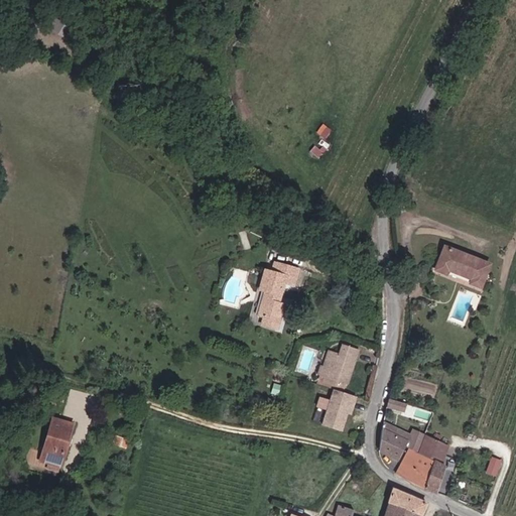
[(73,29),(55,19),(49,28),(67,38),(73,29)]
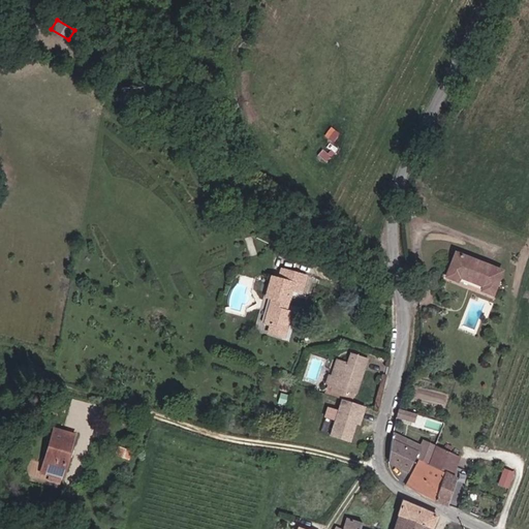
[(492,296),(501,272),(455,253),(445,277),(457,281),(458,277),(468,281),(469,278),(473,280),(473,282),(483,286),(481,291),(492,296)]
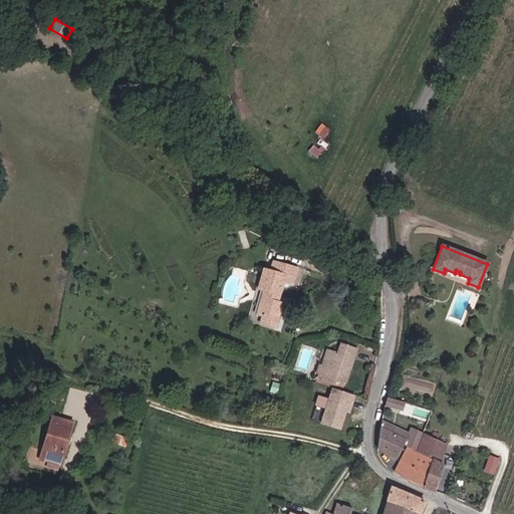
[(292,287),(297,268),(273,262),(270,271),(264,270),(258,290),(263,291),(257,315),(263,317),(264,317),(262,324),(276,328),(282,304),(277,302),(282,284),(292,287)]
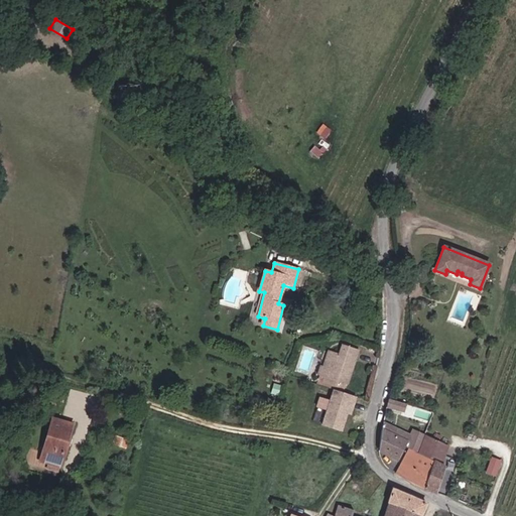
[(344,390),(356,351),(342,346),(339,356),(332,353),(327,368),(323,367),(319,375),(317,382),(321,383),(323,382),(344,390)]
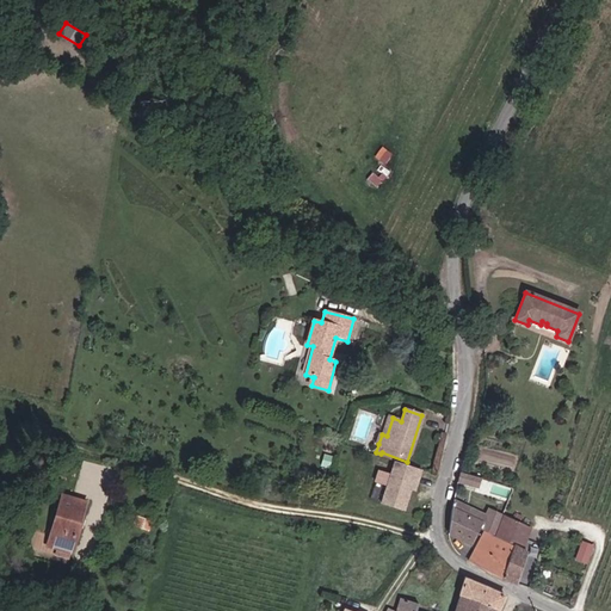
[(420,470),(395,462),(381,504),(403,511),(414,479),(418,480),(420,470)]
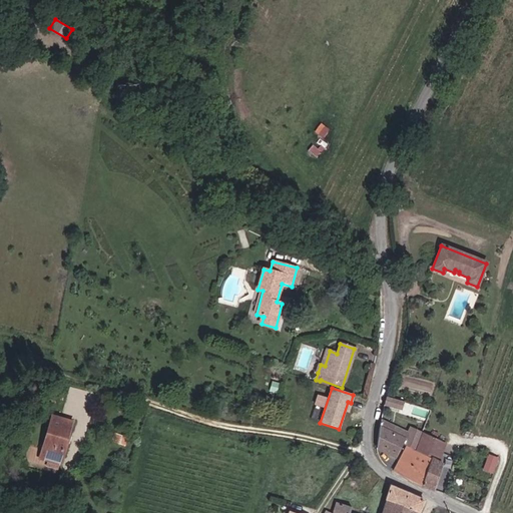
[(406,401),(389,395),(386,403),(404,409),(406,401)]
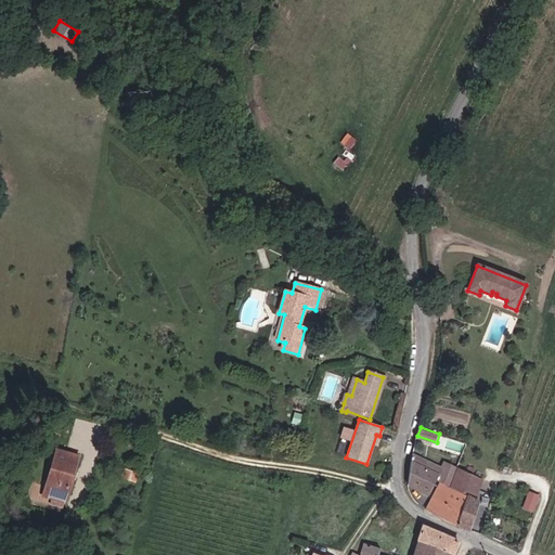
[(66,503),(79,456),(55,450),(44,488),(54,490),(51,499),(66,503)]
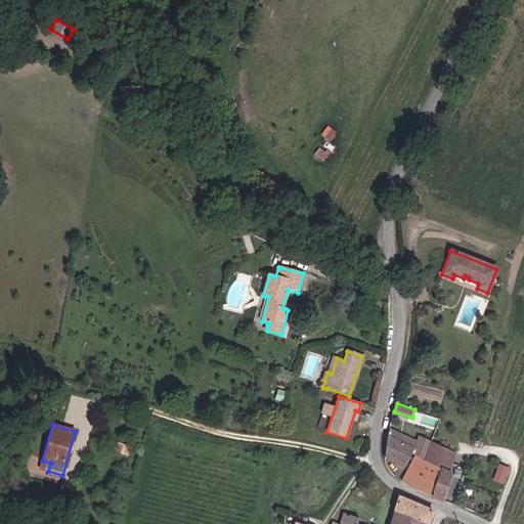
[(403,468),(413,448),(387,436),(385,456),(403,468)]
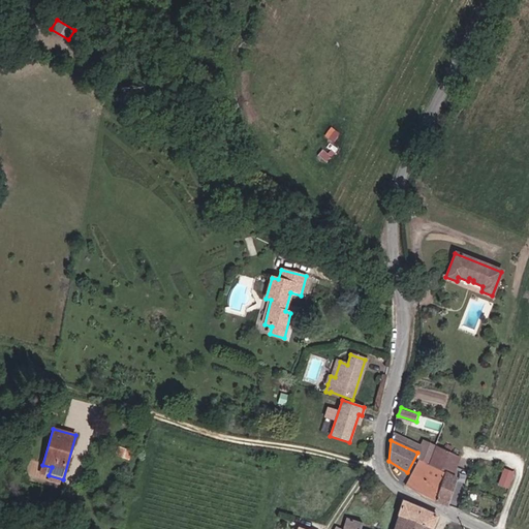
[(129,459),(132,452),(116,446),(114,455),(129,459)]
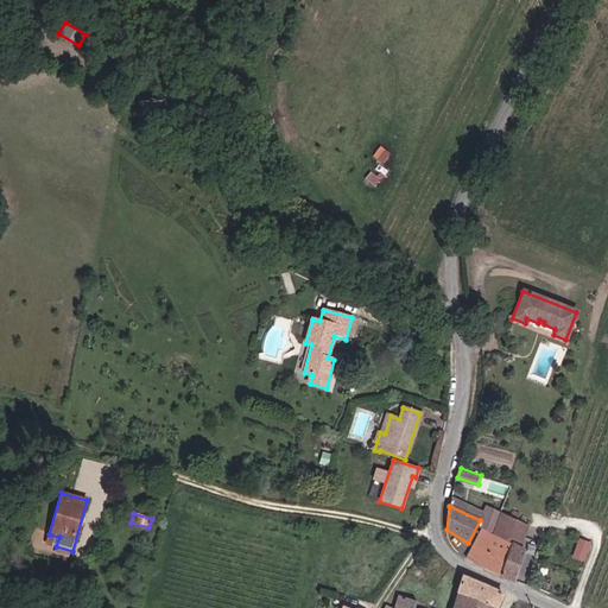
[(512,581),(524,551),(519,549),(527,526),(518,521),(520,515),(514,513),(512,518),(501,513),(494,536),(482,530),(467,559),(496,576),(512,581)]
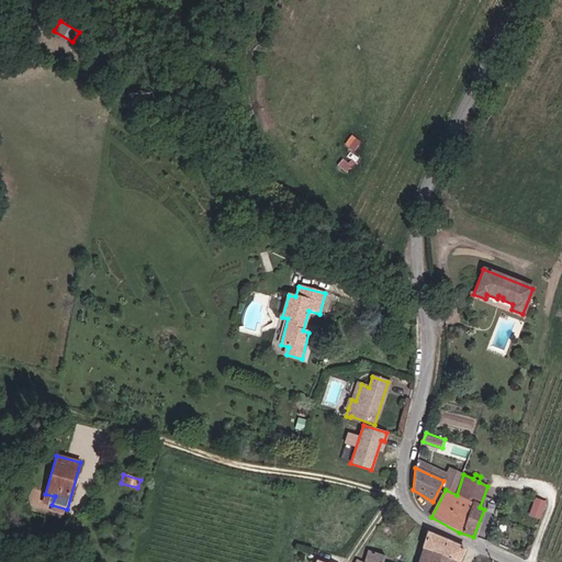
[(52,505),(55,496),(45,494),(43,502),(52,505)]
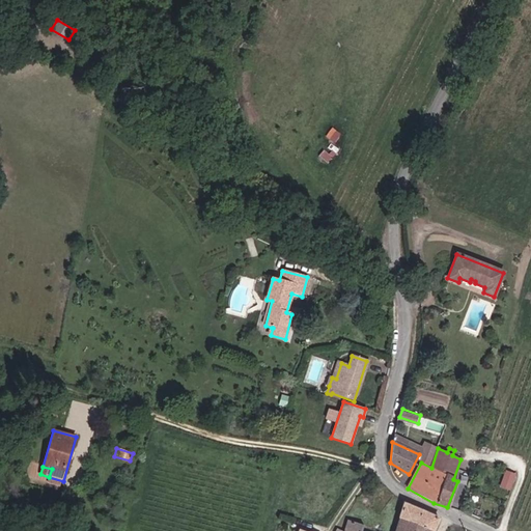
[(512,488),(518,472),(506,469),(502,486),(512,488)]
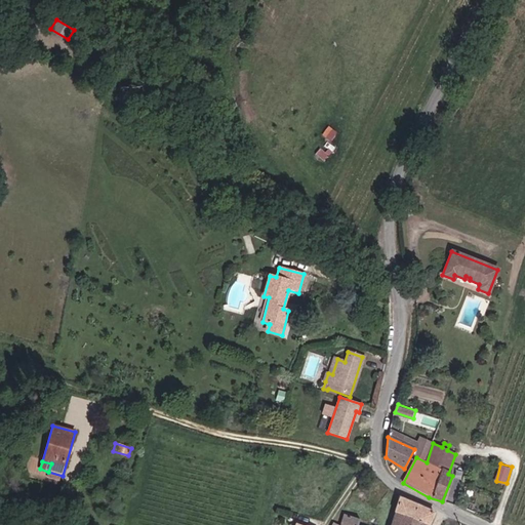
[(428,524),(432,512),(396,496),(388,524),(358,524),(360,519),(345,513),(339,524),(334,523),(333,524),(428,524)]
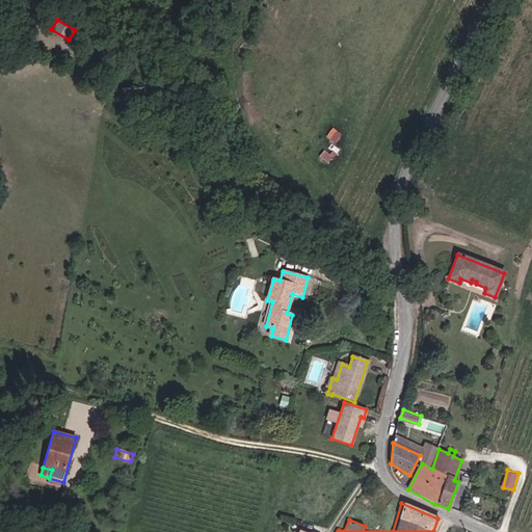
All buildings are outlined.
